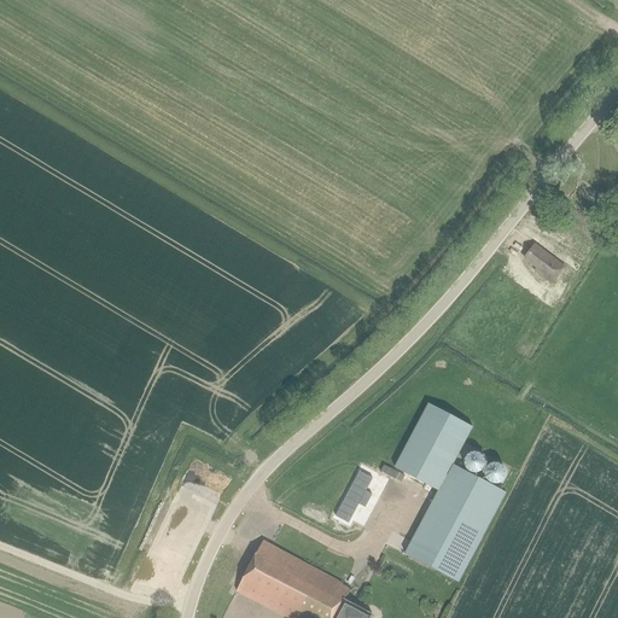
[(607,219),(611,214),(601,207),(598,213),(607,219)]
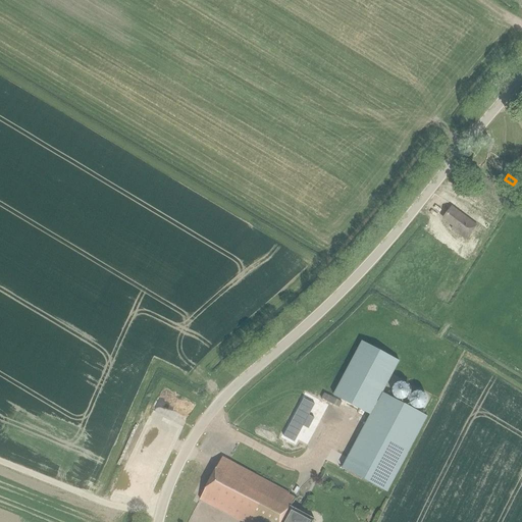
[(466,240),(476,225),(452,207),(444,218),(454,226),(452,229),(466,240)]
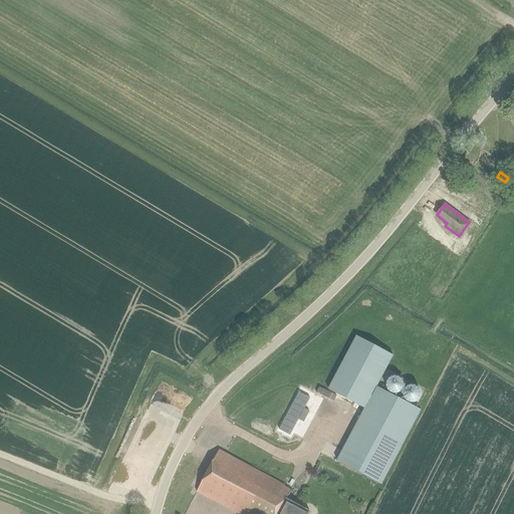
[(377,388),(394,356),(356,336),(328,390),(364,410),(336,461),(381,485),(422,412),(377,388)]
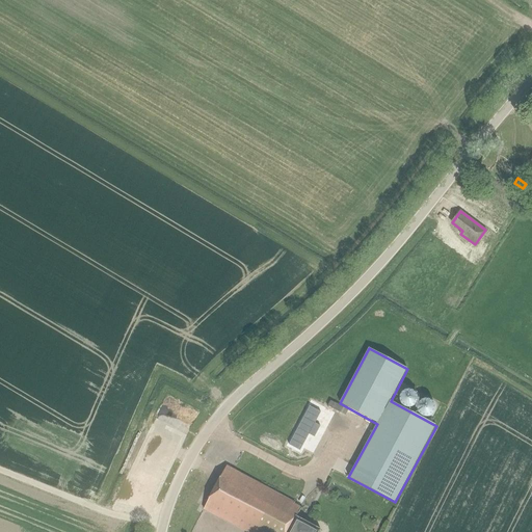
[(399,397),(399,399),(399,402),(400,404),(402,406),(404,407),(406,408),(409,408),(411,408),(414,407),(415,406),(417,404),(418,402),(418,399),(418,397),(417,394),(415,393),(414,391),(411,391),(408,390),(406,391),(404,392),(401,393),(400,395),(399,397)]
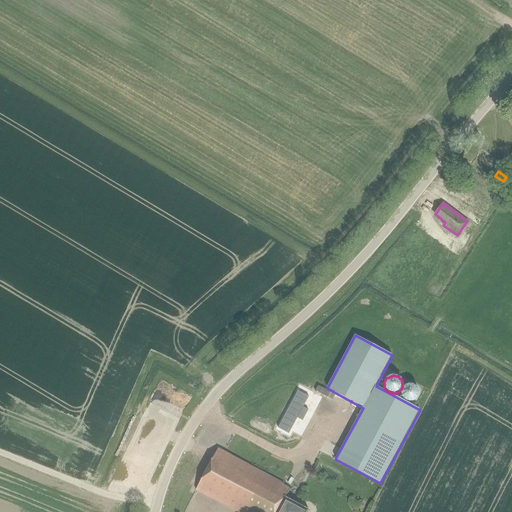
[(401,391),(401,393),(401,395),(402,398),(404,400),(406,401),(408,402),(411,402),(413,402),(415,401),(416,400),(418,398),(419,396),(419,393),(419,391),(418,388),(416,387),(415,385),(413,385),(410,384),(408,385),(406,386),(404,387),(402,389),(401,391)]
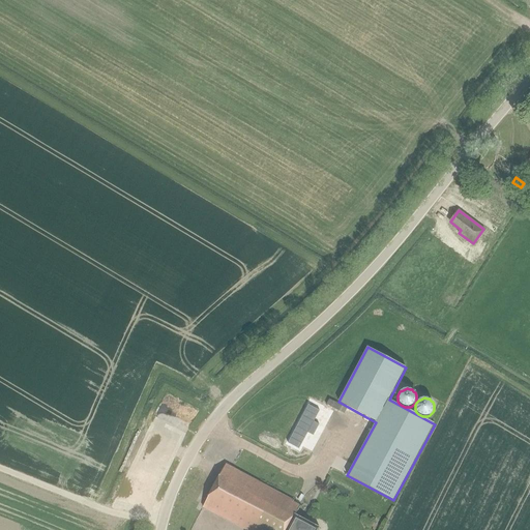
[(303,427),(297,438),(308,444),(330,406),(319,400),(310,416),(305,413),(299,424),(303,427)]
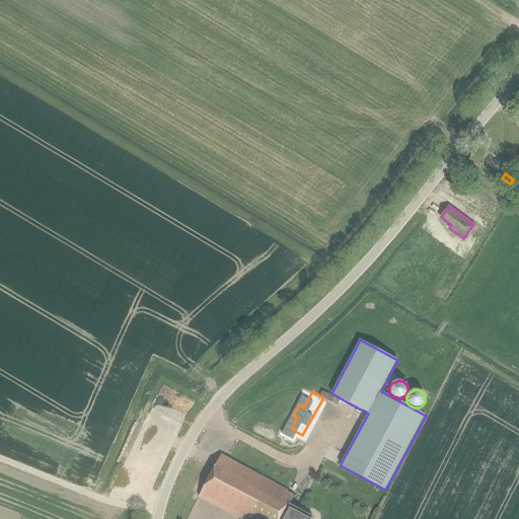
[(287,492),(288,491),(221,455),(200,498),(241,518),(312,518),(314,517),(290,505),(295,496),(287,492)]
